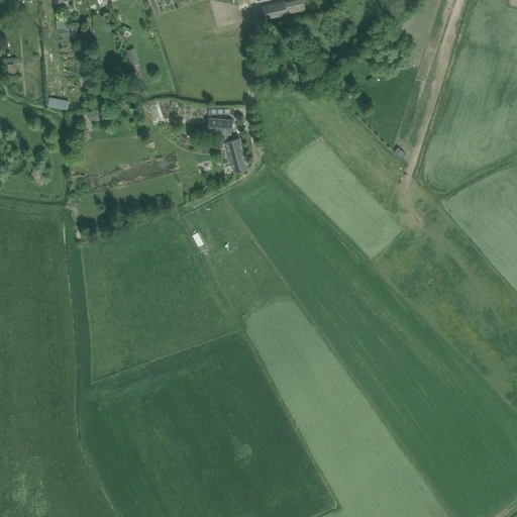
[(286,1),(261,7),(264,20),(305,10),(303,0),(296,0),(286,2),(286,1)]
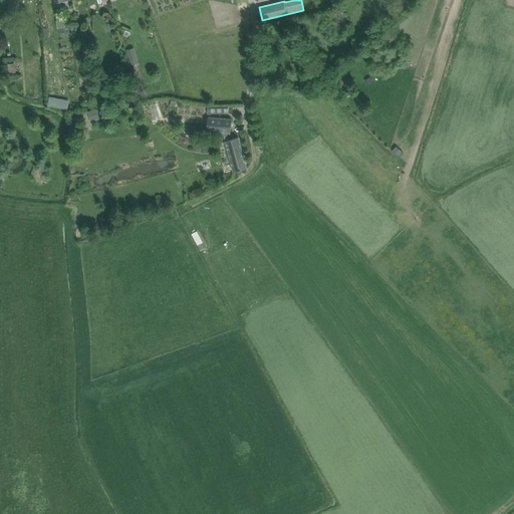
[(362,41),(379,25),(373,19),(356,35),(362,41)]
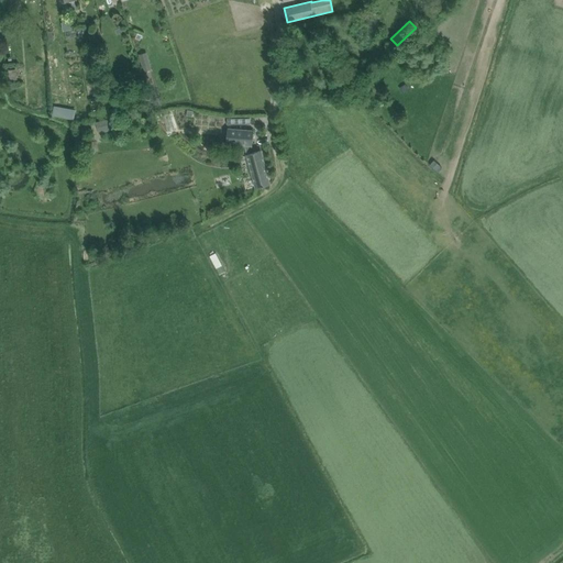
[(319,28),(308,30),(310,37),(321,35),(319,28)]
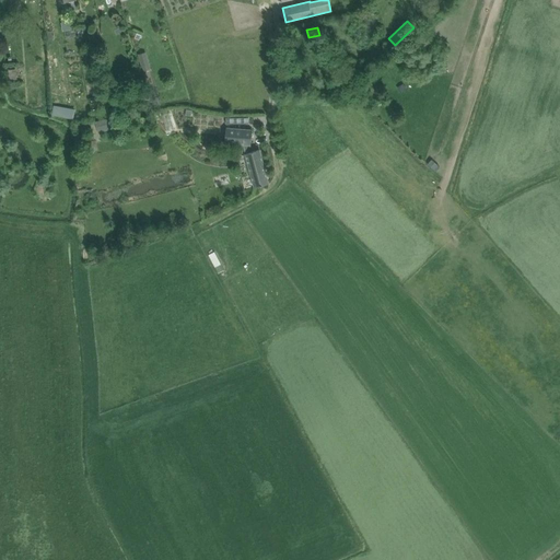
[(409,54),(421,44),(415,37),(404,48),(409,54)]
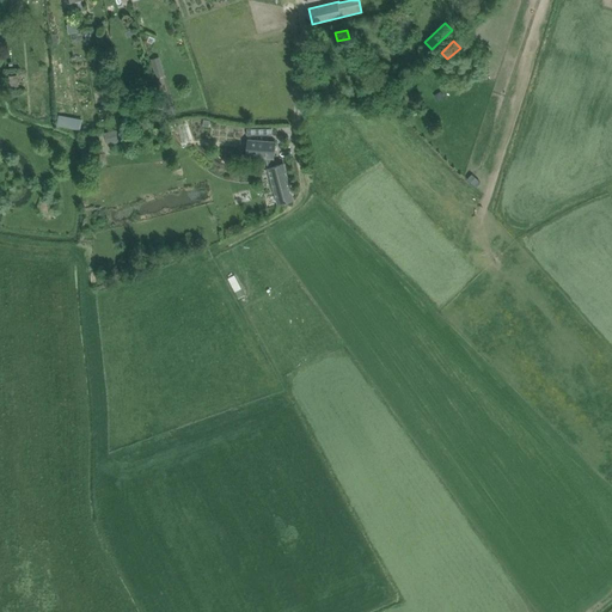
[(155,78),(165,75),(160,56),(151,60),(155,78)]
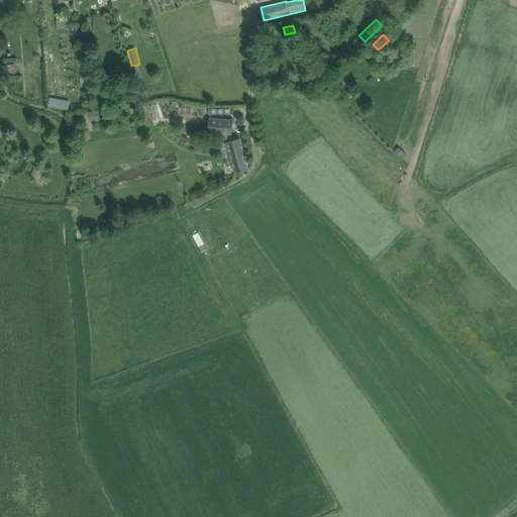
[(373,78),(368,82),(371,86),(376,82),(373,78)]
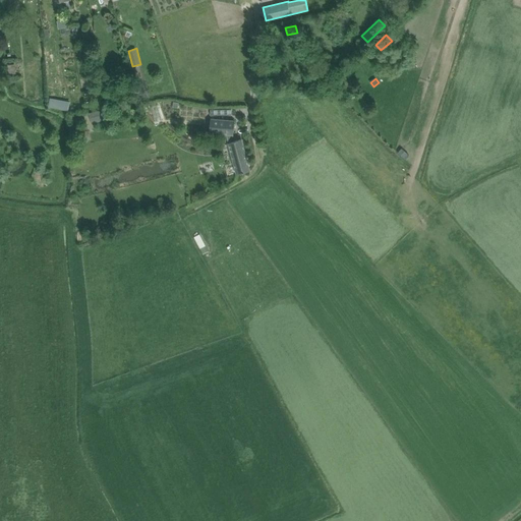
[(136,91),(129,96),(133,102),(140,97),(136,91)]
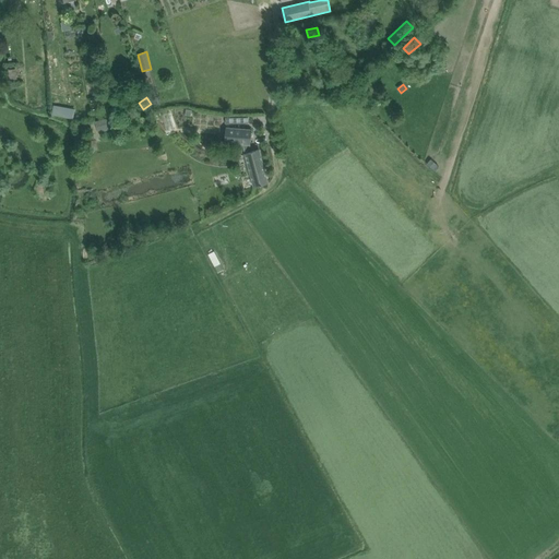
[(73,118),(74,109),(55,105),(52,115),(73,118)]
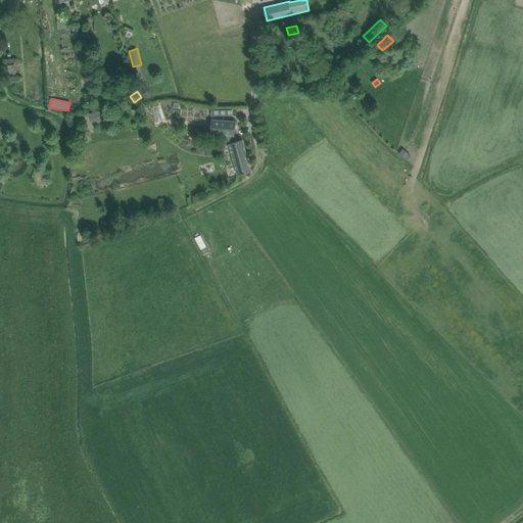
[(92,125),(105,121),(102,110),(89,113),(92,125)]
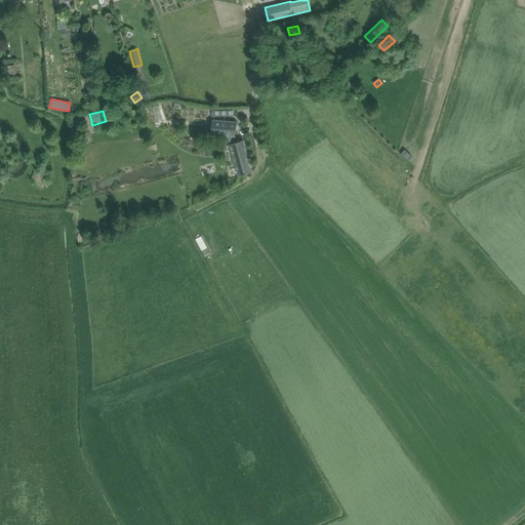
[(211,119),(210,134),(228,136),(231,144),(236,143),(235,136),(236,121),(211,119)]
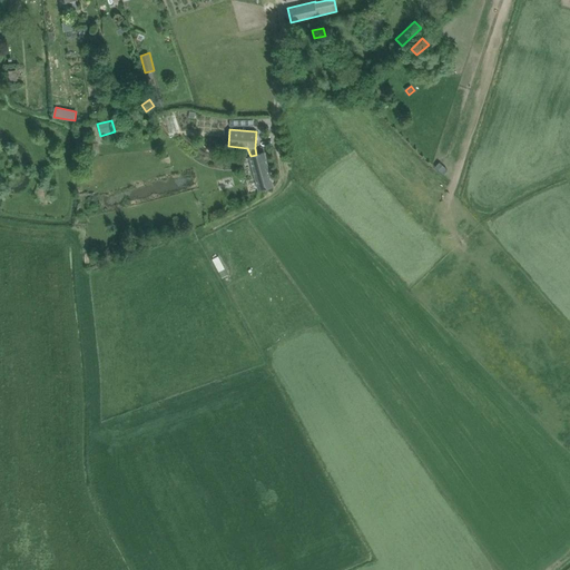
[(259,189),(263,189),(274,186),(264,153),(251,156),(259,189)]
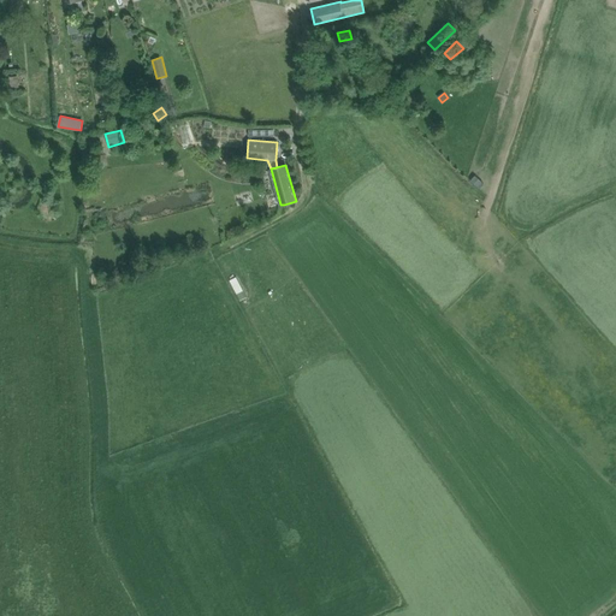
[(236,277),(230,280),(241,301),(247,297),(236,277)]
